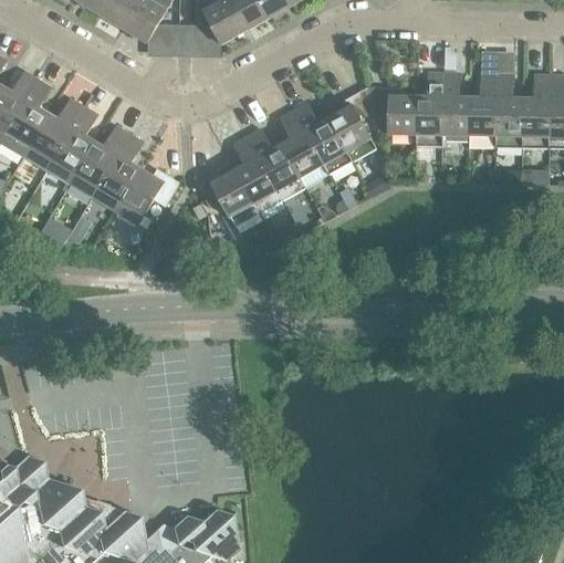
[(77,0),(76,1),(100,14),(107,0),(77,0)]
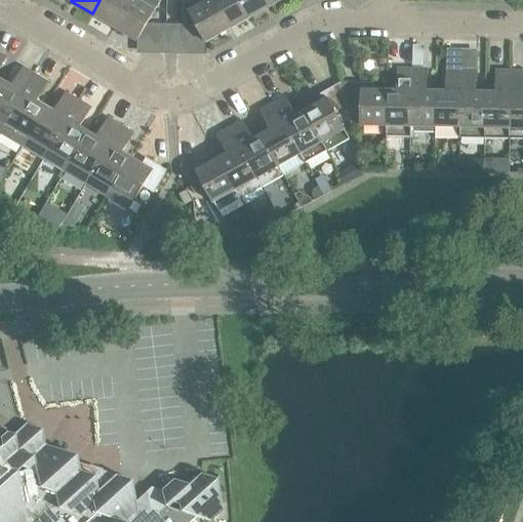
[(99,0),(92,13),(113,27),(128,0),(99,0)]
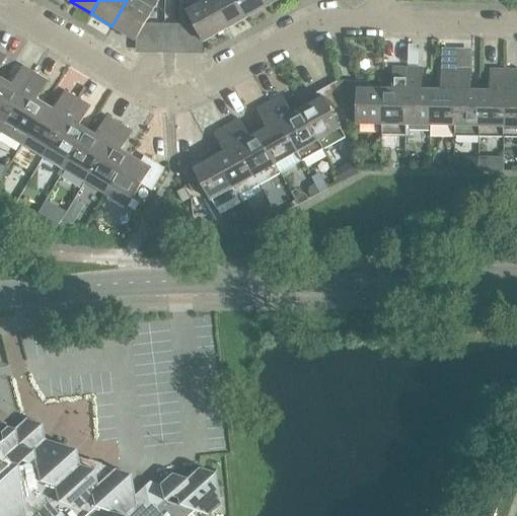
[(127,0),(112,26),(134,39),(138,31),(163,31),(163,21),(144,21),(152,8),(139,0),(127,0)]
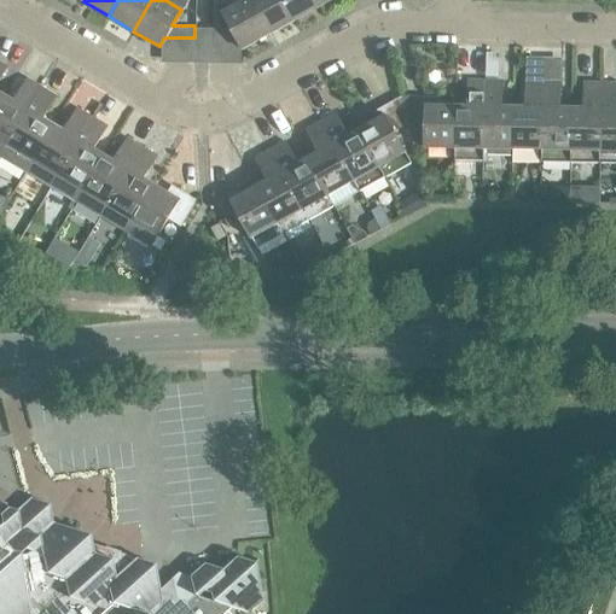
[(268,33),(250,0),(237,0),(221,10),(231,27),(207,27),(207,37),(237,39),(242,47),(268,33)]
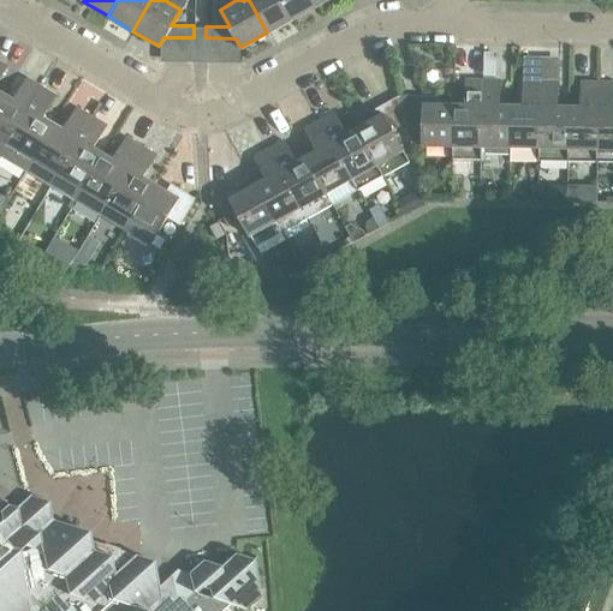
[(249,0),(267,33),(292,19),(281,0),(249,0)]
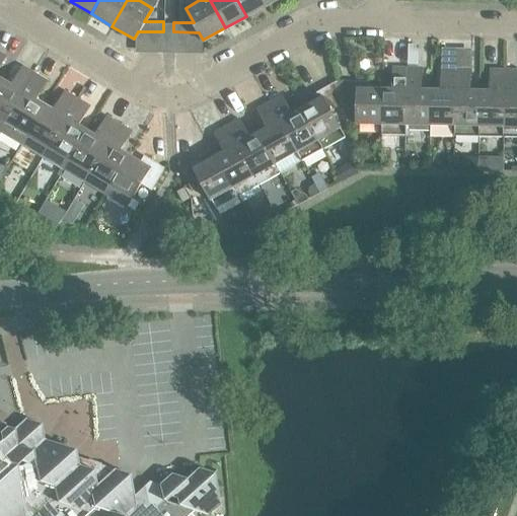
[(237,0),(246,16),(268,4),(266,0),(237,0)]
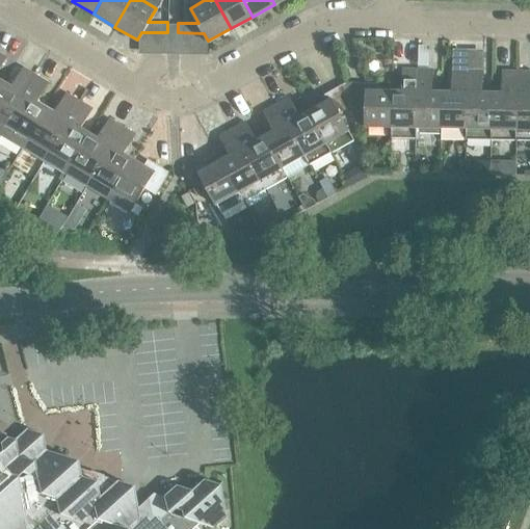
[(2,79),(0,83),(0,129),(1,130),(35,74),(22,65),(11,85),(2,79)]
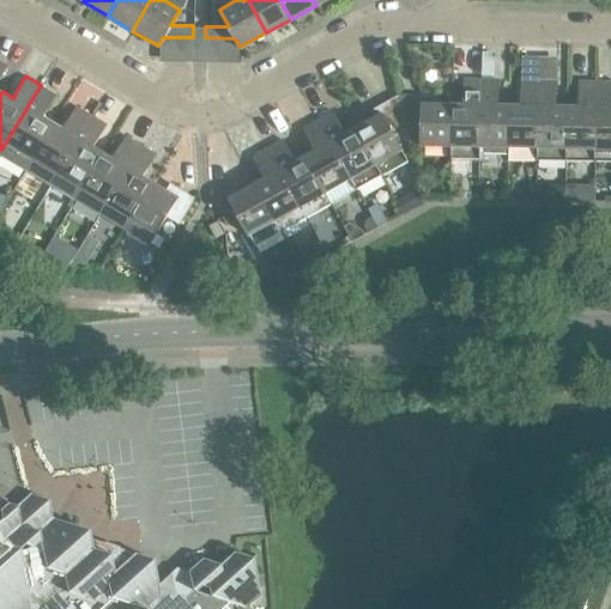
[(463,102),(451,102),(451,145),(449,157),(478,158),(478,150),(481,78),(463,78),(463,102)]
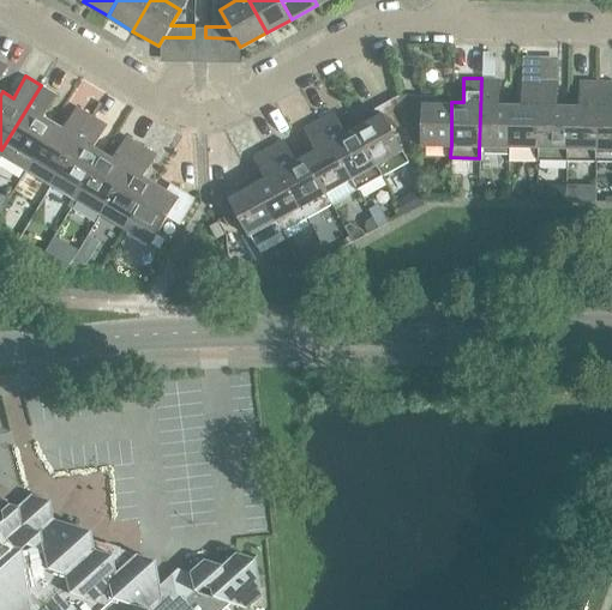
[(497,78),(481,78),(479,150),(508,151),(508,146),(509,103),(497,103),(497,78)]
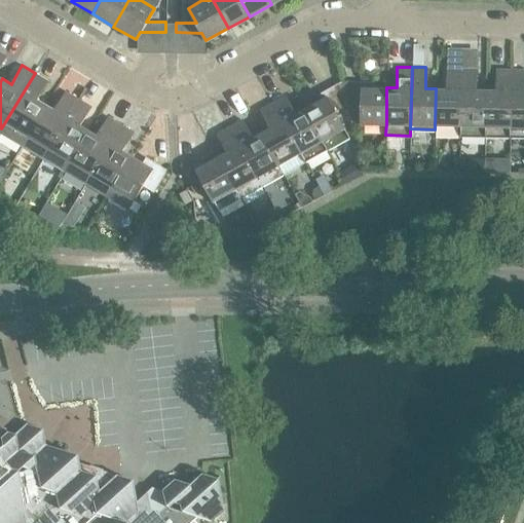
[(446,88),(436,88),(435,125),(459,126),(460,68),(446,68),(446,88)]
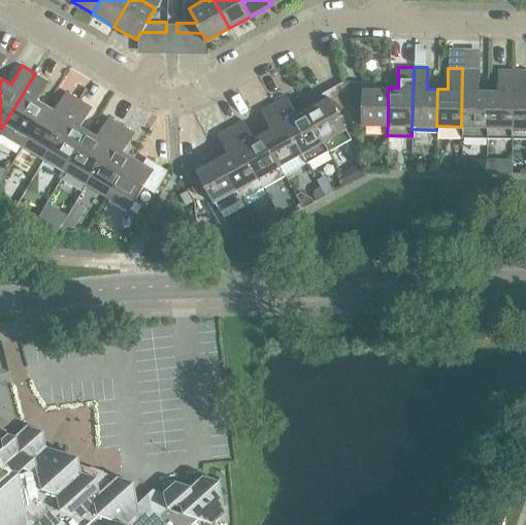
[(462,68),(461,127),(461,136),(486,137),(487,90),(477,90),(478,68),(462,68)]
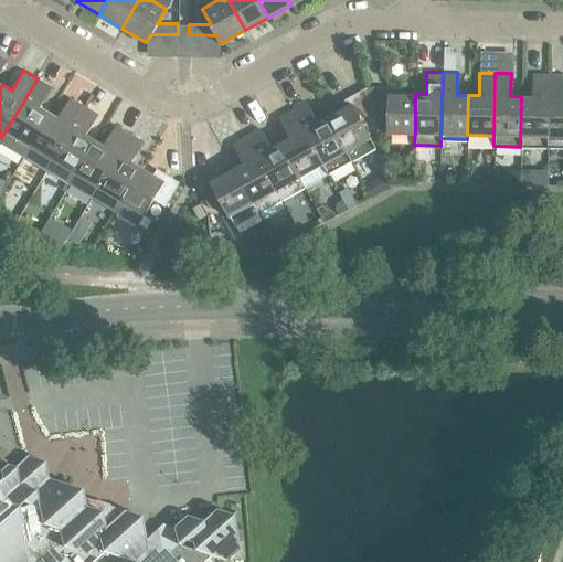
[(532,96),(521,96),(520,147),(546,147),(548,74),(532,74),(532,96)]
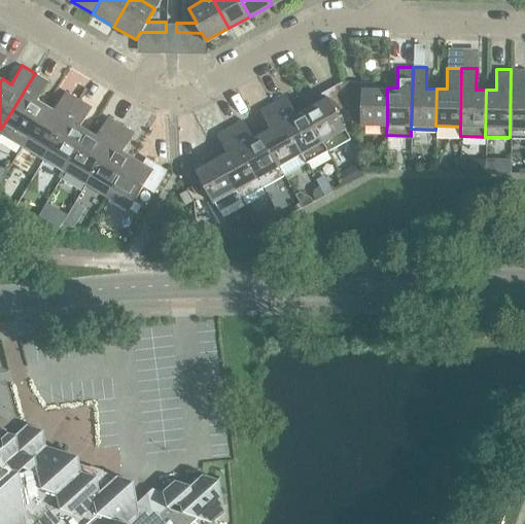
[(524,69),(511,69),(510,137),(524,137),(524,69)]
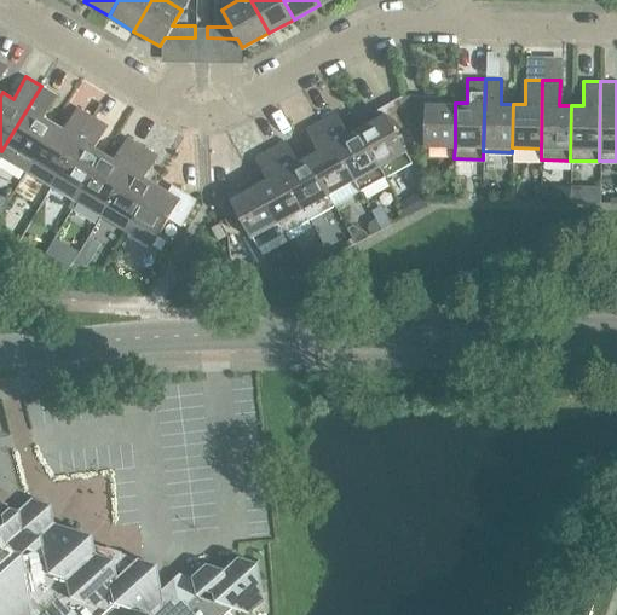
[(1,151),(27,167),(53,122),(42,116),(56,94),(41,86),(1,151)]
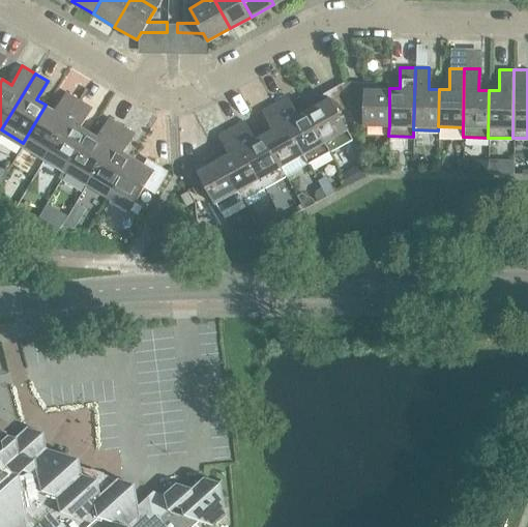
[(318,103),(305,109),(329,151),(352,138),(336,111),(349,105),(343,80),(315,96),(318,103)]
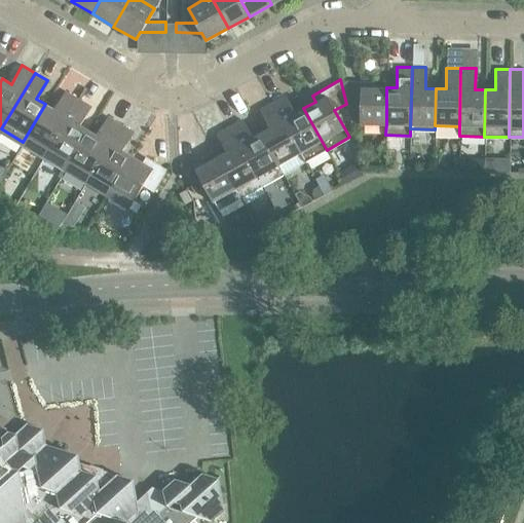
[(373,81),(340,79),(346,104),(352,124),(386,124),(386,87),(373,87),(373,81)]
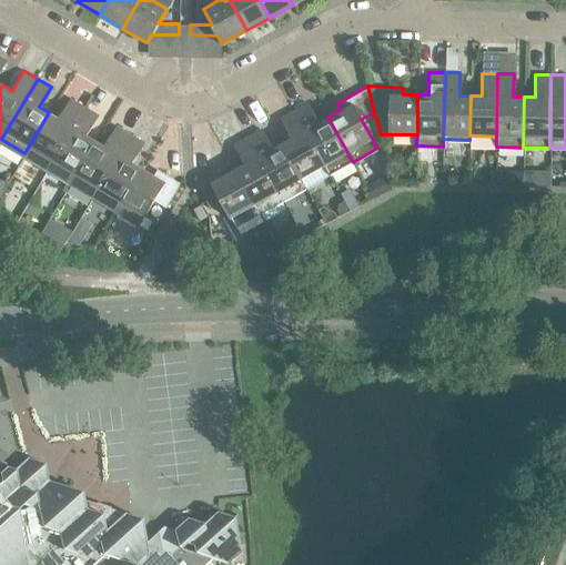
[(24,153),(47,167),(83,107),(70,98),(58,118),(49,112),(24,153)]
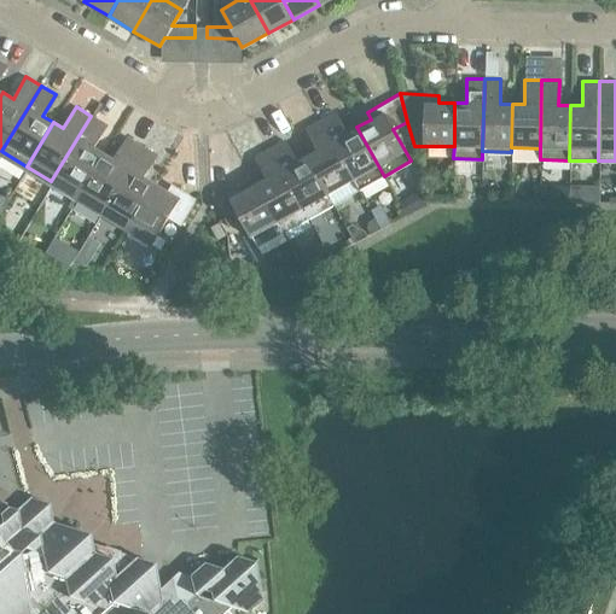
[(335,111),(320,120),(353,179),(349,181),(355,192),(384,176),(356,127),(347,133),(335,111)]
